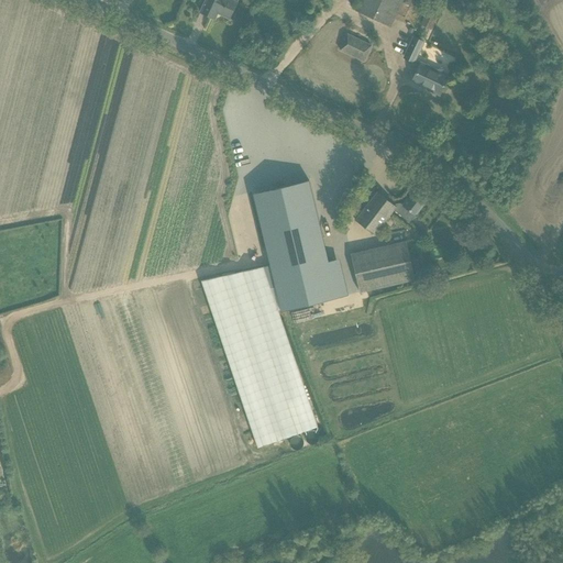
[(229,19),(233,9),(236,2),(231,0),(206,0),(206,2),(200,12),(209,17),(212,10),(229,19)]
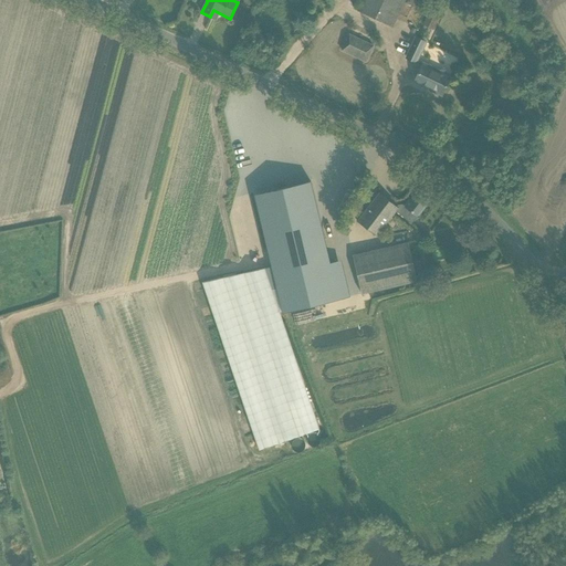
[(362,0),(363,0),(357,10),(392,27),(397,17),(405,0),(362,0)]
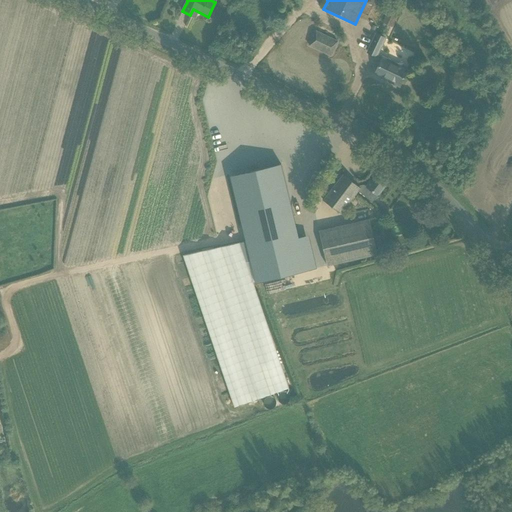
[(392,3),(382,22),(385,24),(391,27),(401,7),(394,4),(392,3)]
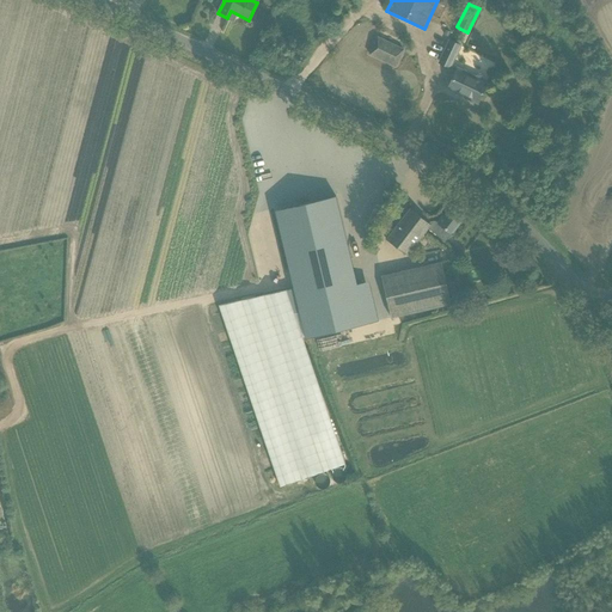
[(396,67),(404,49),(378,37),(369,55),(396,67)]
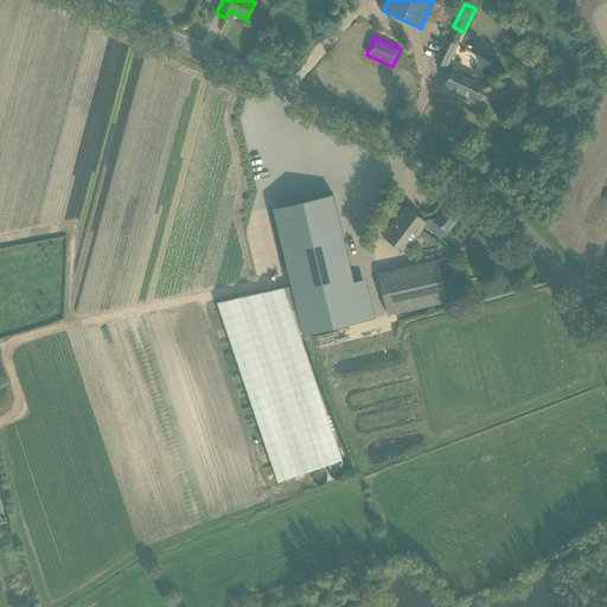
[(446,68),(455,45),(446,40),(435,63),(446,68)]
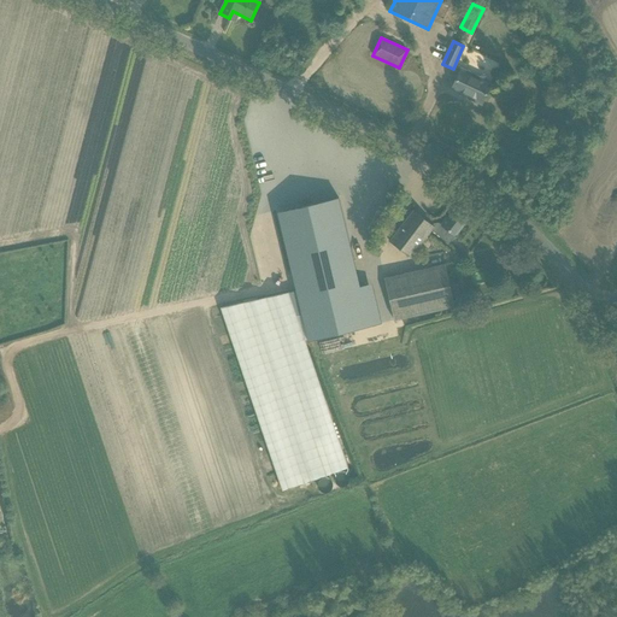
[(532,69),(530,81),(550,83),(552,72),(532,69)]
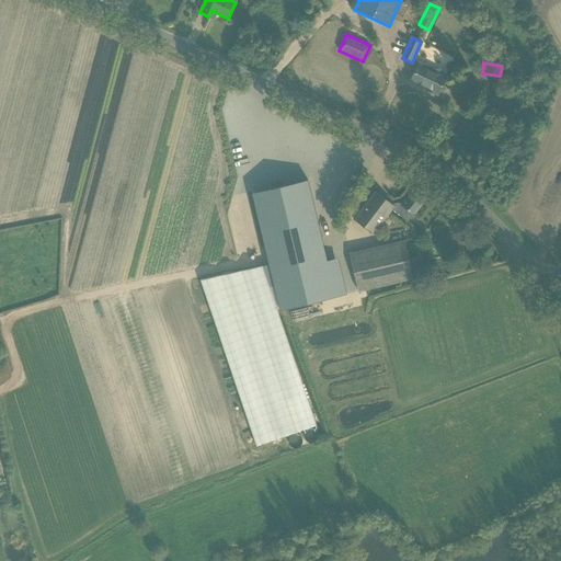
[(410,81),(437,94),(446,76),(420,64),(410,81)]
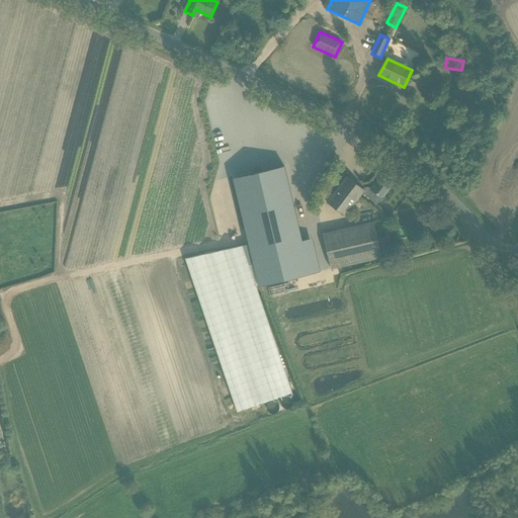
[(289,166),(234,179),(259,287),(315,274),(289,166)]
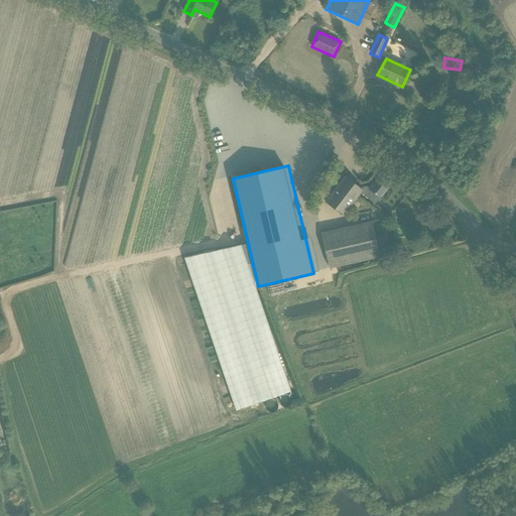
[(375,204),(384,192),(390,184),(380,176),(375,182),(374,182),(369,187),(368,186),(363,186),(362,188),(346,176),(326,202),(344,216),(361,192),(375,204)]
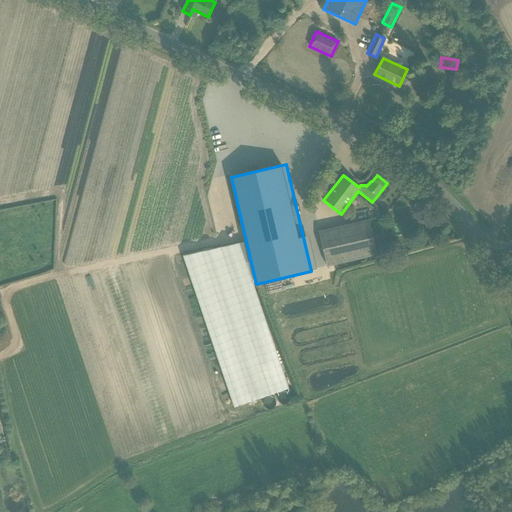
[(377,255),(369,219),(318,230),(327,266),(377,255)]
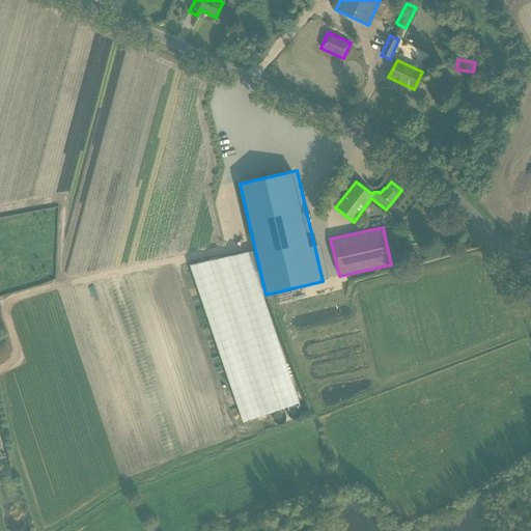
[(249,252),(190,266),(243,422),(300,402),(249,252)]
